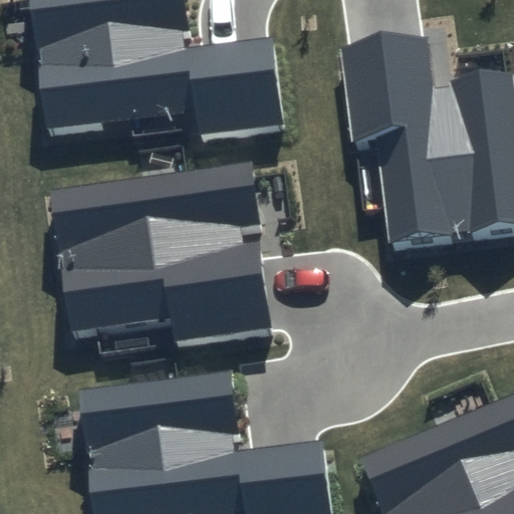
[(193,45),(187,0),(29,0),(44,129),(197,111),(200,133),(284,122),(274,36),(193,45)]
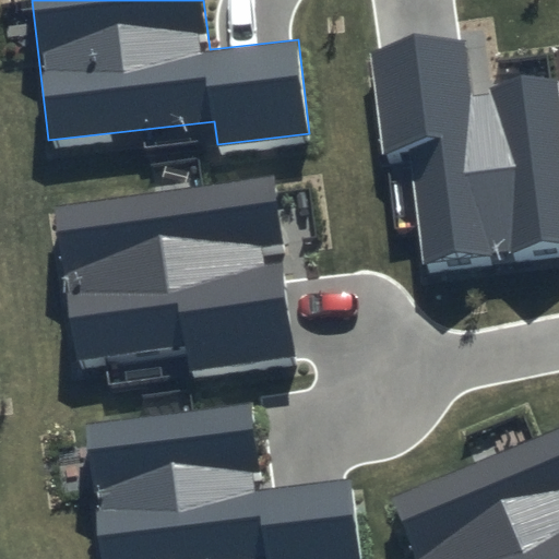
[(558,254),(558,83),(477,92),(472,38),(371,48),(382,156),(411,153),(423,269),(558,254)]
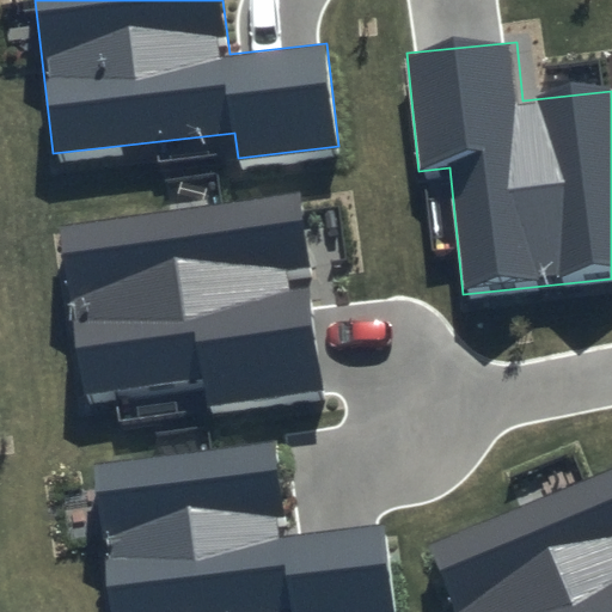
[(307,271),(298,197),(61,226),(81,398),(203,383),(207,409),(322,396),(308,288),(286,291),(283,274),(307,271)]
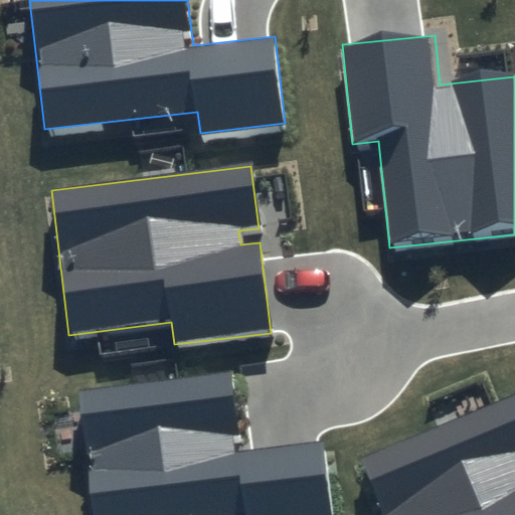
[(241,450),(234,372),(77,387),(90,514),(330,514),(324,442),(241,450)]
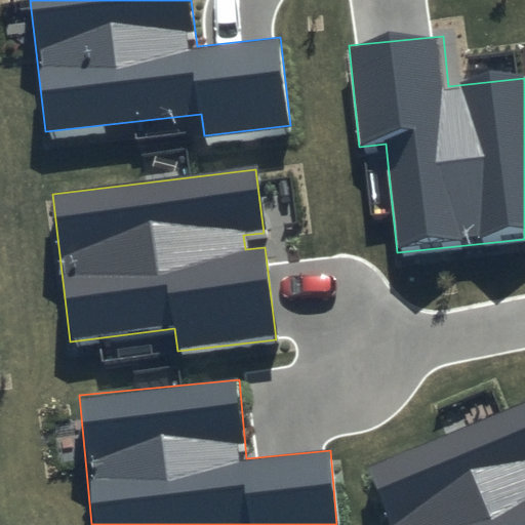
[(524,524),(524,401),(368,466),(392,524),(524,524)]
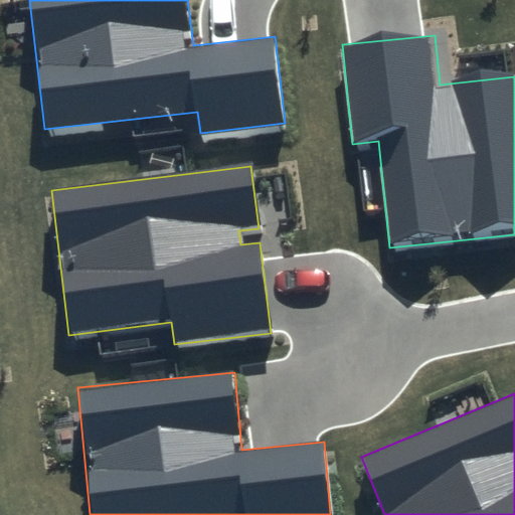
All buildings are outlined.
